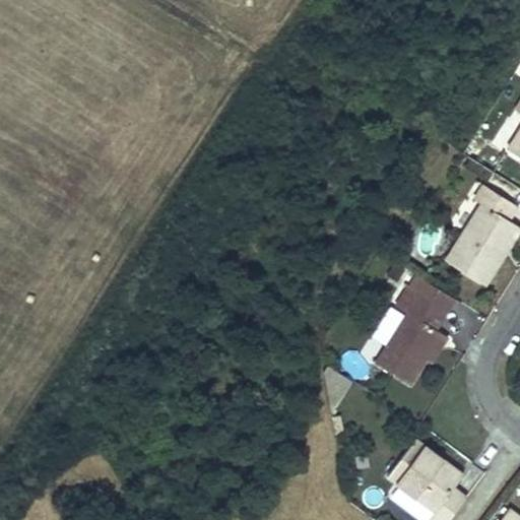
[(519,125),(505,148),(519,156),(519,125)]
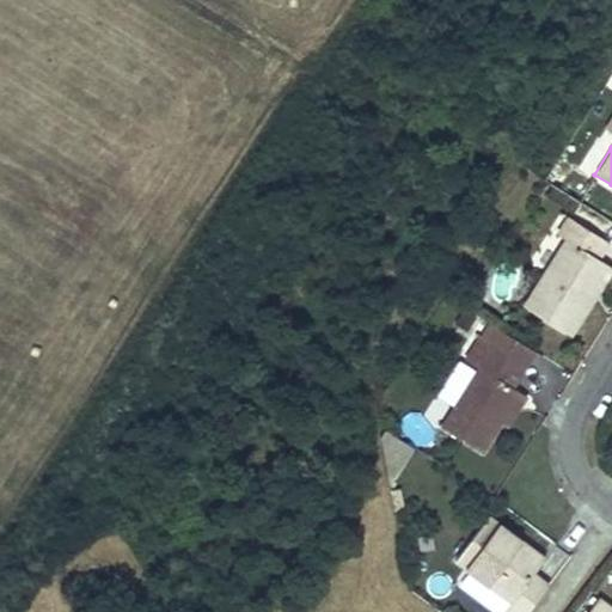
[(556,234),(563,239),(521,306),(569,335),(610,268),(594,258),(605,242),(567,218),(556,234)]
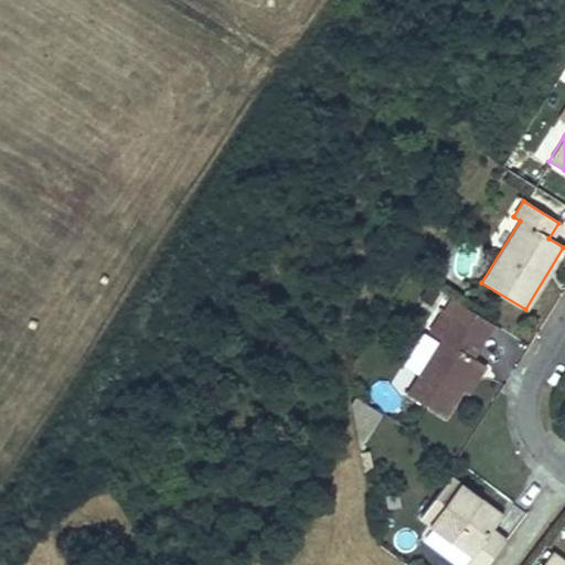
[(448,315),(456,301),(450,298),(441,310),(448,315)]
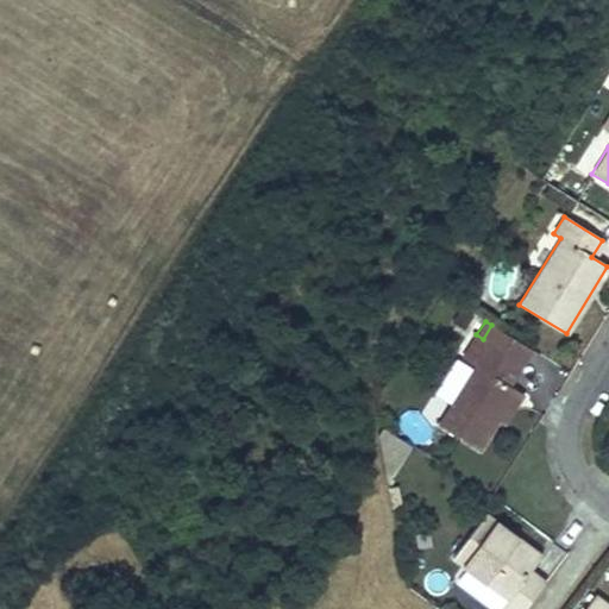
[(528,347),(491,325),(483,339),(476,334),(463,358),(475,366),(457,397),(439,426),(478,451),(496,421),(515,391),(504,385),(520,362),(528,347)]
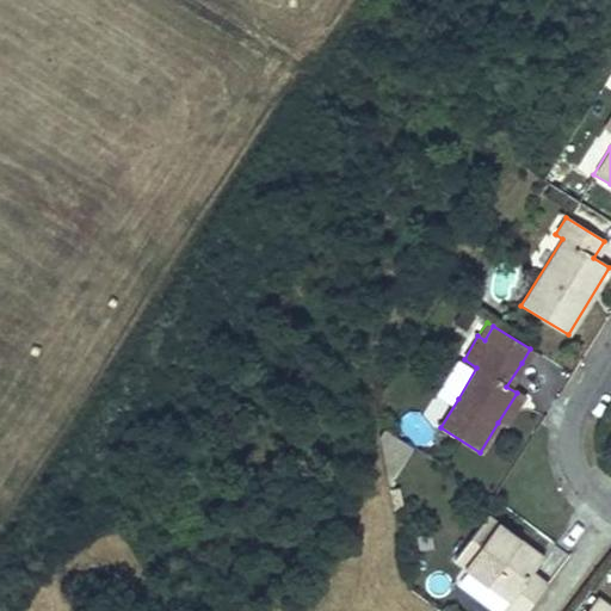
[(517,393),(498,423),(505,427),(524,397),(517,393)]
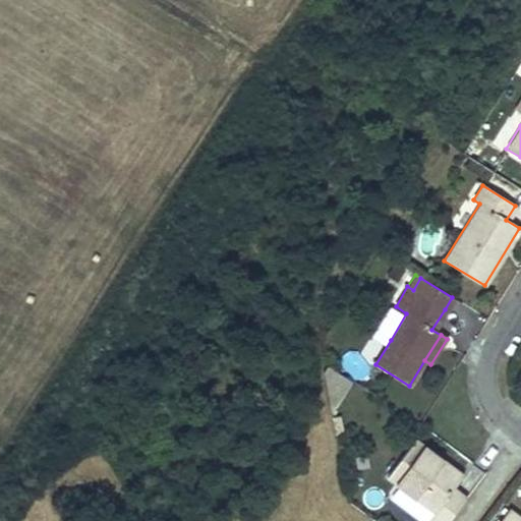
[(331,409),(349,379),(327,365),(324,372),(331,409)]
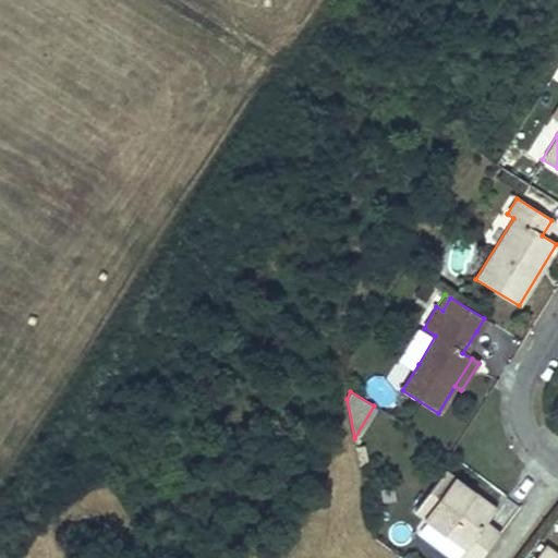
[(461,555),(465,557),(481,557),(499,533),(485,523),(496,508),(446,471),(416,510),(466,548),(461,555)]
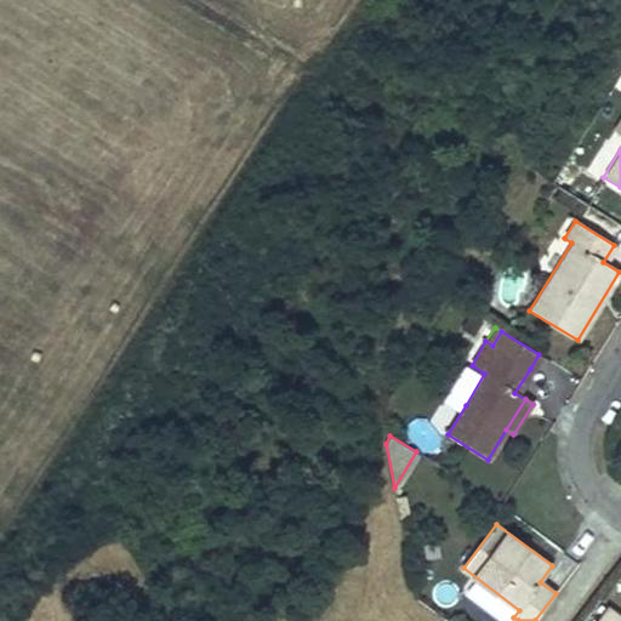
[(620,620),(620,616),(608,607),(597,620),(620,620)]
